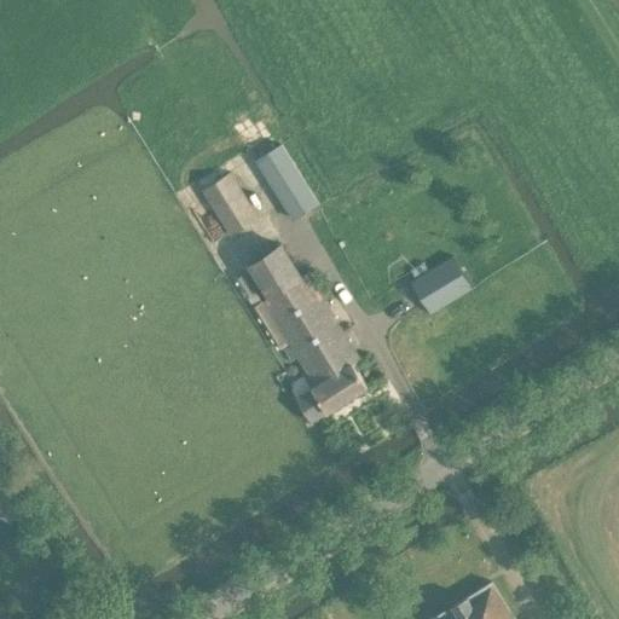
[(319,202),(282,143),(255,158),(290,214),(294,217),(319,202)]
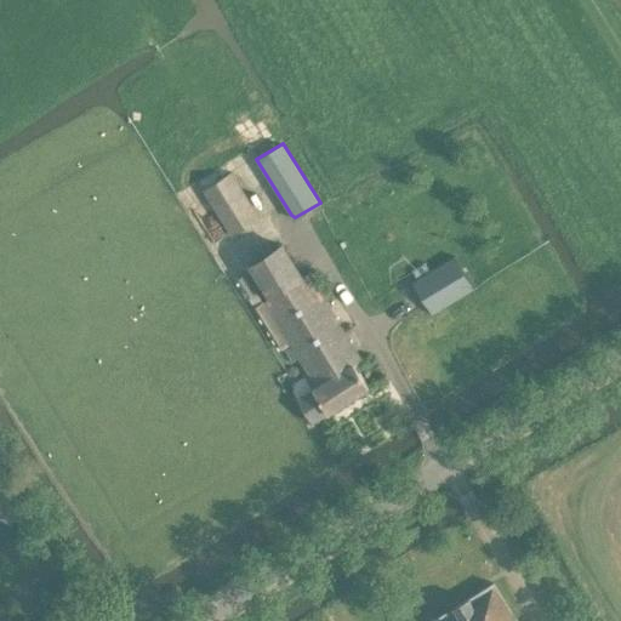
[(231,172),(203,189),(231,235),(258,218),(231,172)]
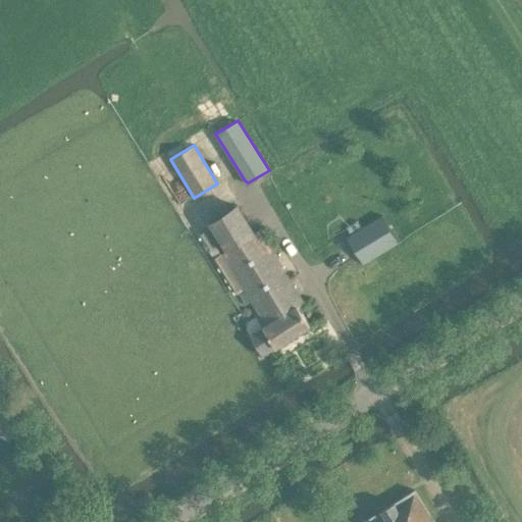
[(235,205),(209,221),(225,249),(221,252),(214,256),(233,289),(242,283),(266,323),(262,325),(264,327),(250,335),(262,355),(276,347),(311,325),(300,308),(306,305),(258,228),(251,232),(235,205)]
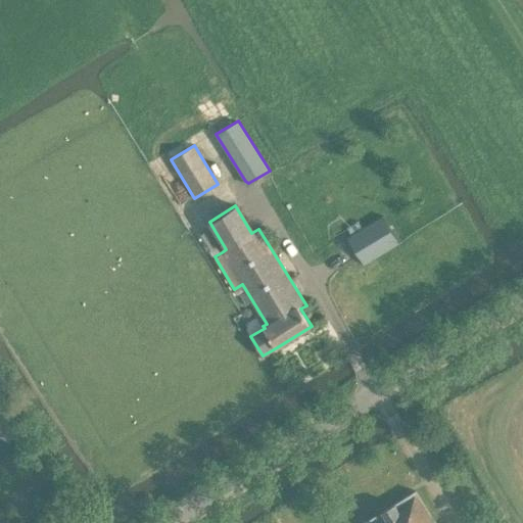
[(396,242),(381,216),(345,237),(362,264),(396,242)]
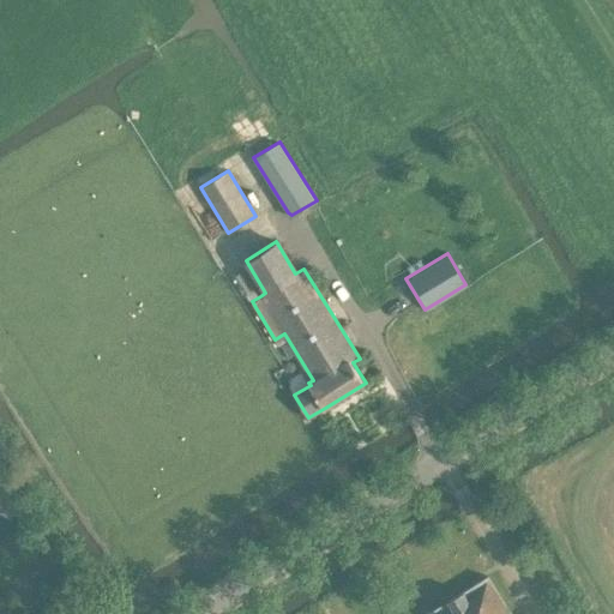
[(244,271),(235,276),(246,294),(254,289),(244,271)]
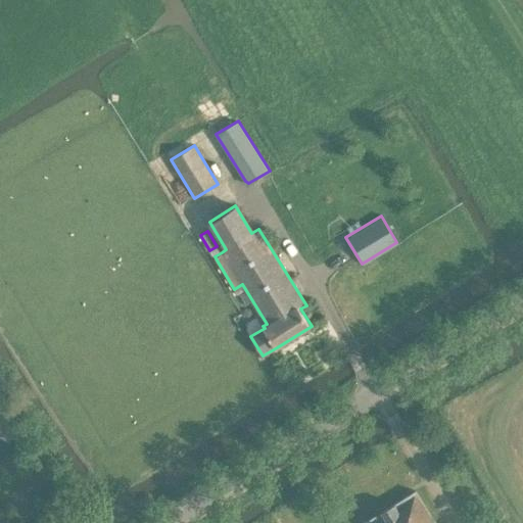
[(21,428),(13,416),(5,421),(13,433),(21,428)]
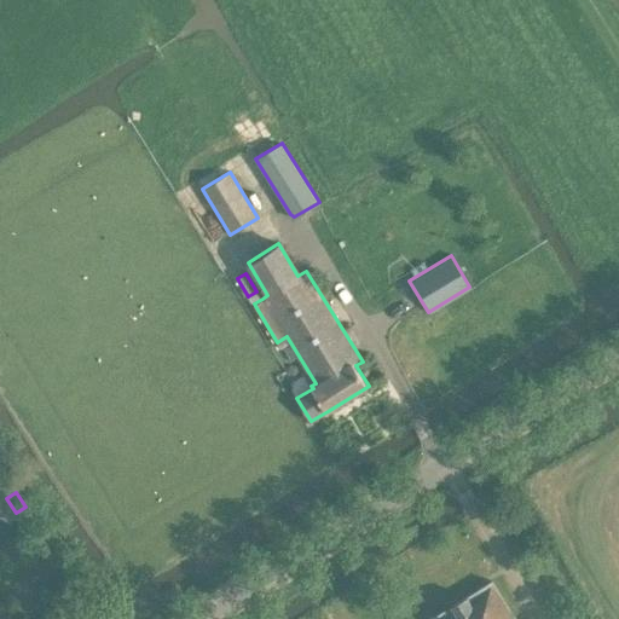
[(429,618),(514,618),(491,580),(429,618)]
